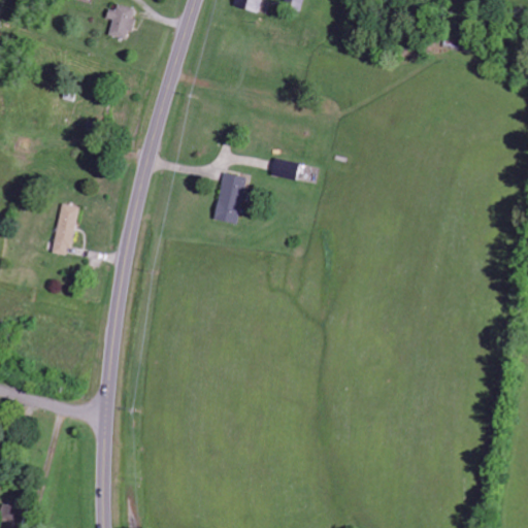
[(236,0),(235,7),(259,14),(263,0),(236,0)]
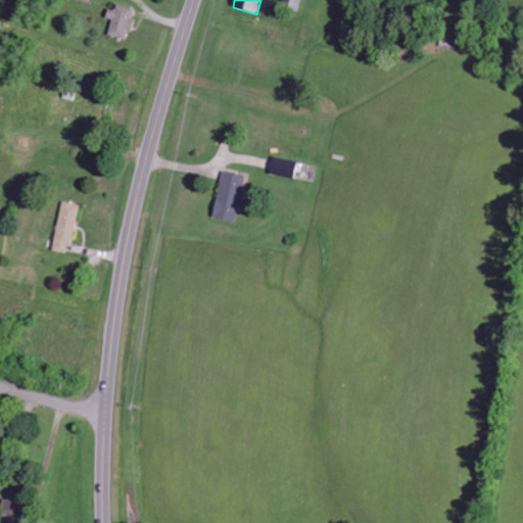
[(283,0),(281,7),(298,11),(301,0),(283,0)]
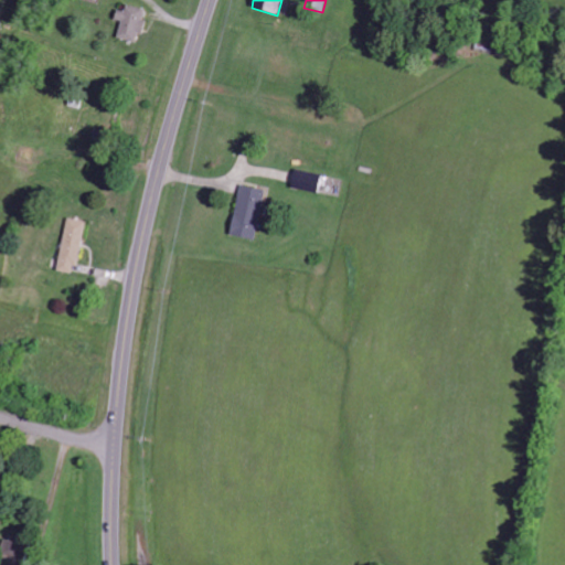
[(121,22),(118,39),(139,43),(147,10),(127,6),(125,12),(117,10),(115,20),(121,22)]
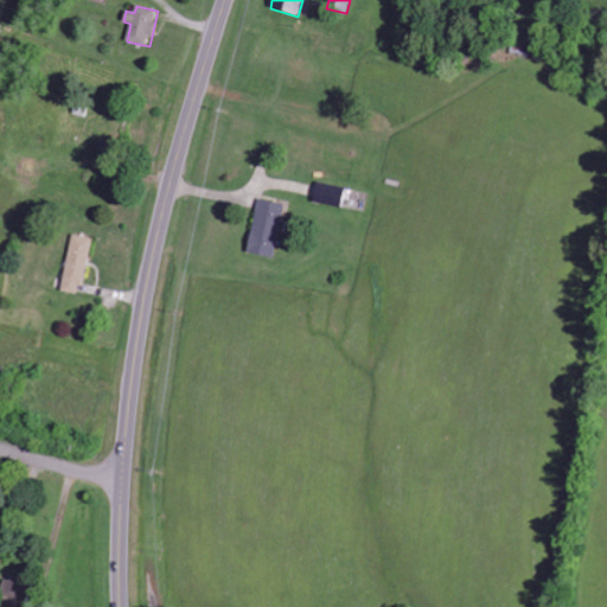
[(37,163),(20,159),(18,172),(33,176),(37,163)]
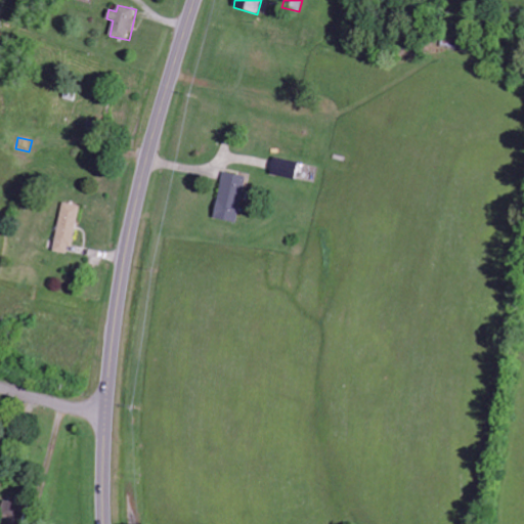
[(270,175),(296,179),(298,161),(272,158),(270,175)]
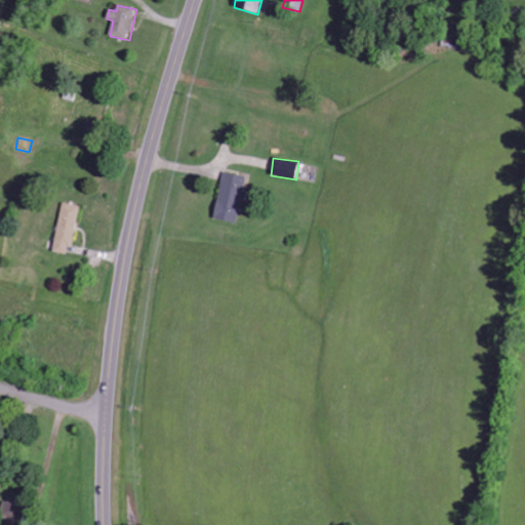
[(213,218),(236,224),(246,176),(224,171),(213,218)]
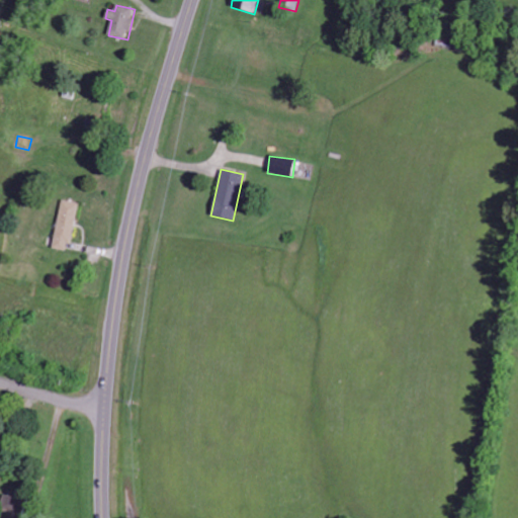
[(79,203),(62,199),(53,248),(69,251),(79,203)]
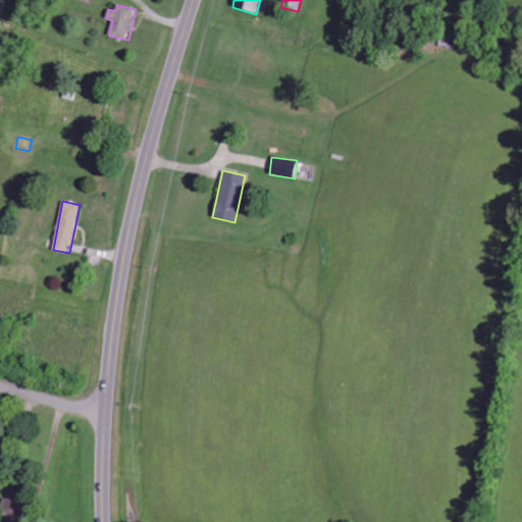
[(0,521),(17,521),(18,501),(1,501),(0,521)]
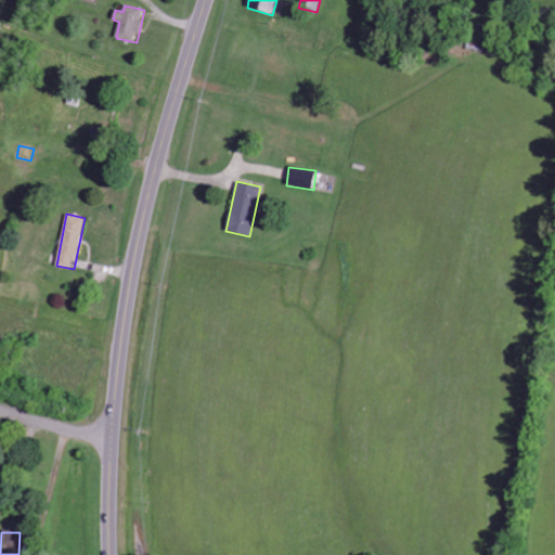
All buildings are outlined.
